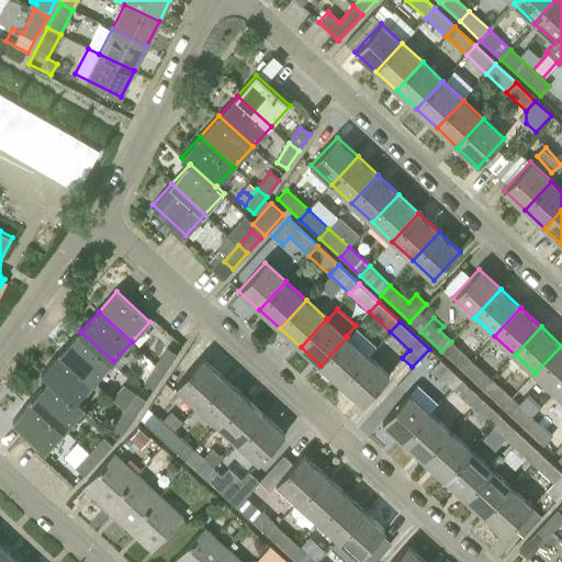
[(80,332),(62,351),(94,382),(113,361),(80,332)]
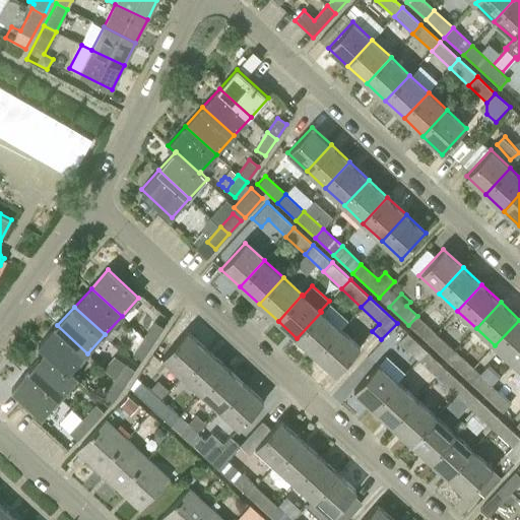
[(340,329),(321,312),(297,338),(316,355),(340,329)]
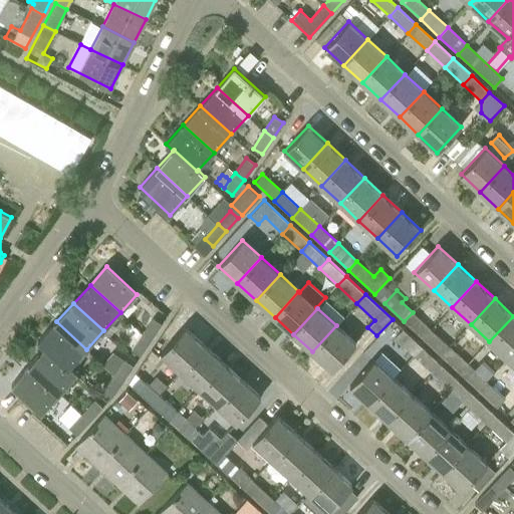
[(413,312),(404,321),(423,338),(431,329),(413,312)]
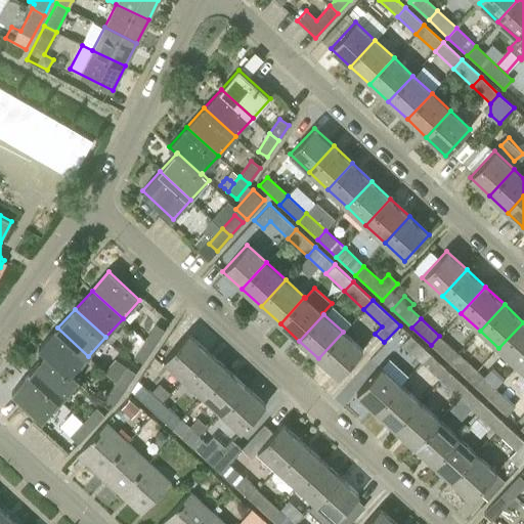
[(523,358),(523,322),(498,348),(518,366),(523,358)]
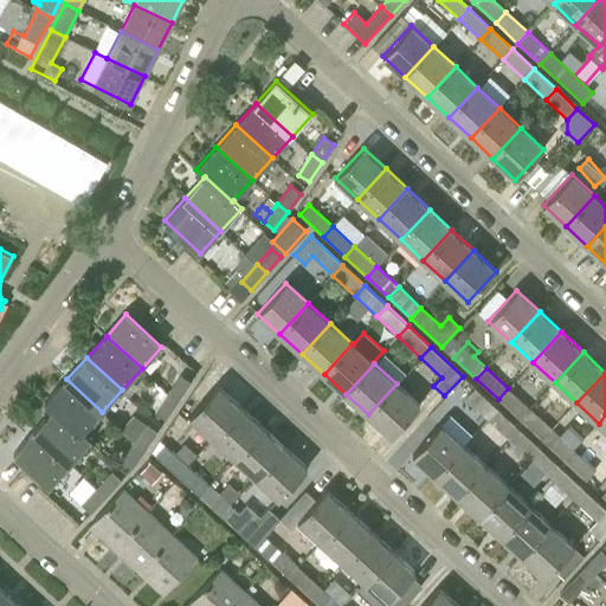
[(179,374),(167,392),(169,393),(179,399),(189,382),(179,374)]
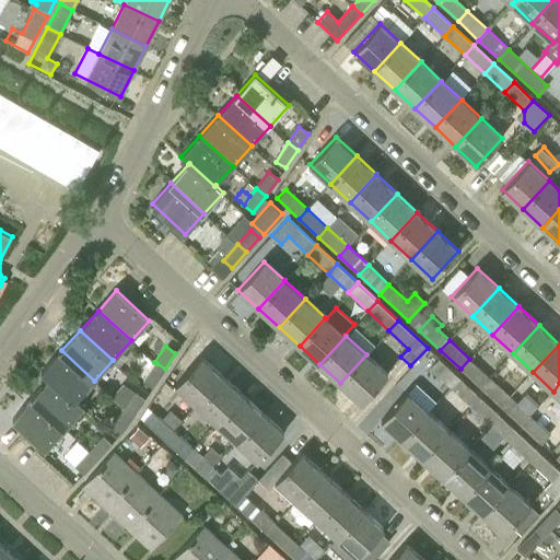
[(94,381),(61,350),(43,371),(50,378),(50,377),(76,400),(94,381)]
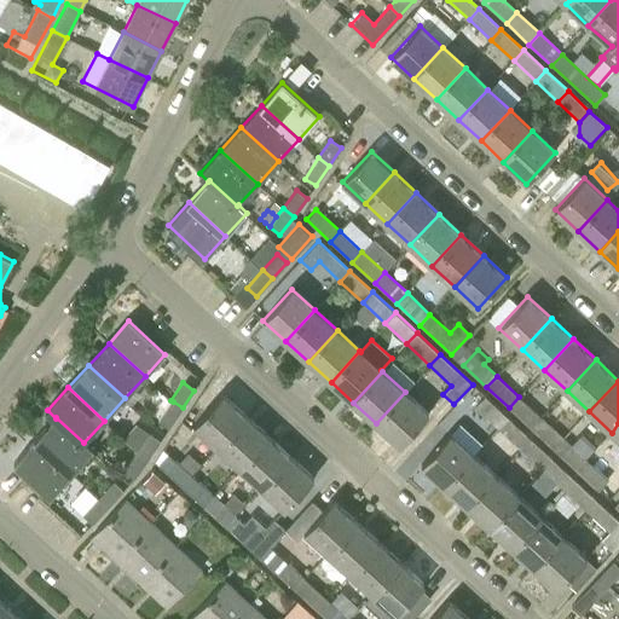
[(428,414),(405,392),(376,423),(399,445),(428,414)]
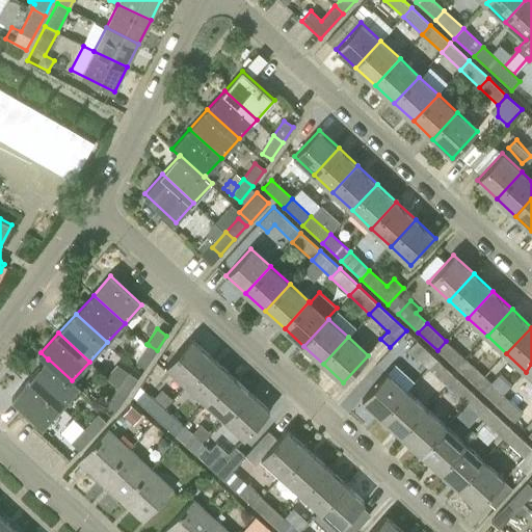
[(187,383),(211,356),(192,339),(167,366),(187,383)]
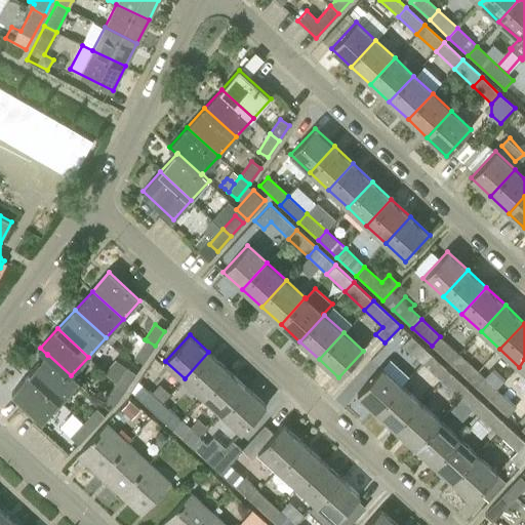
[(420,363),(430,354),(411,335),(402,346),(420,363)]
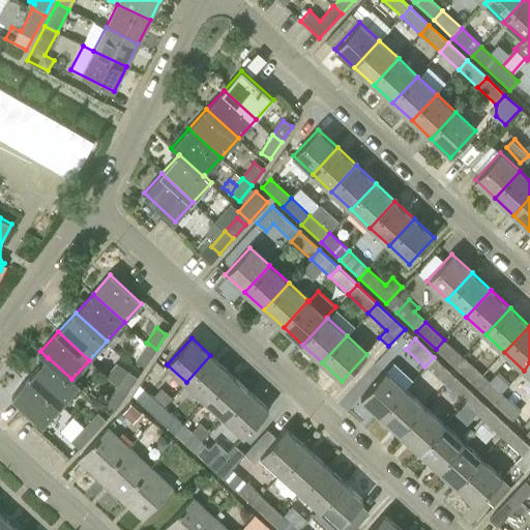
[(464,358),(444,340),(436,349),(454,367),(464,358)]
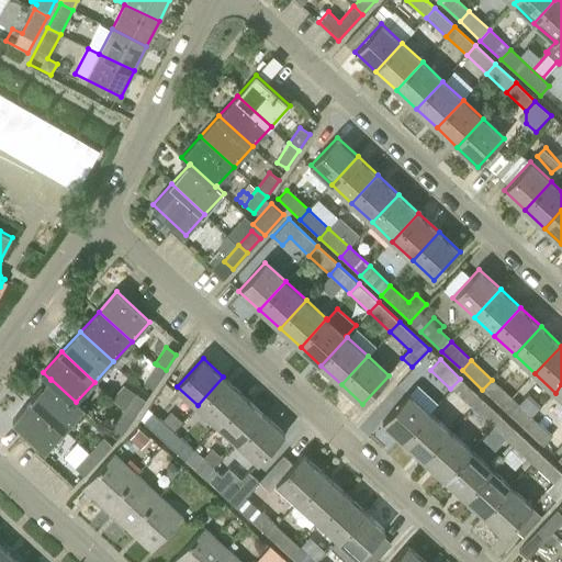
[(157,364),(155,363),(143,382),(153,389),(166,370),(157,364)]
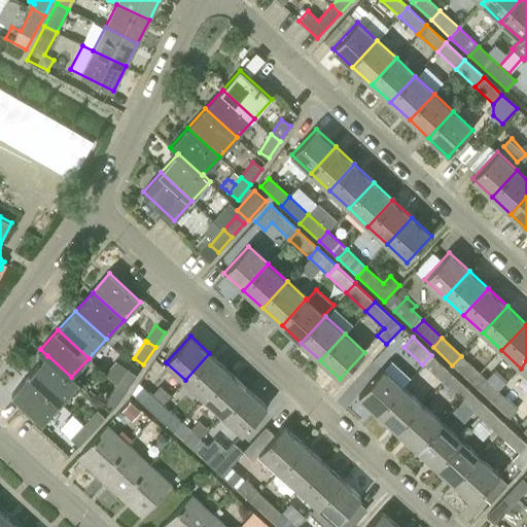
[(209,353),(185,380),(205,397),(229,372),(209,353)]
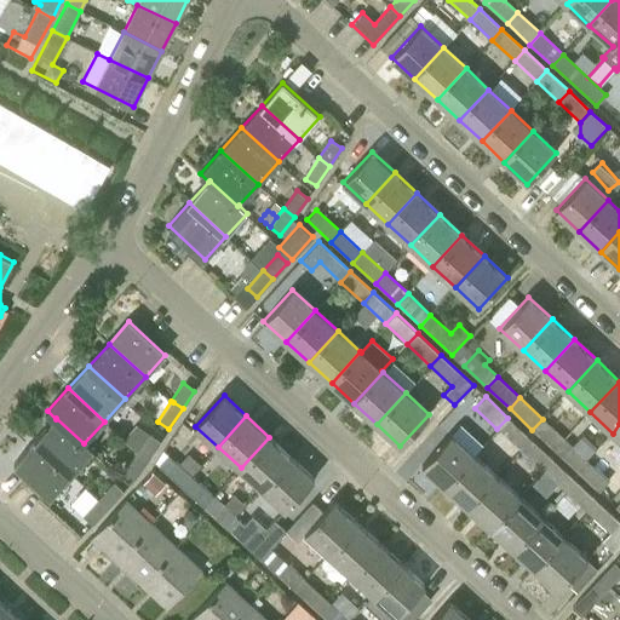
[(56,418),(56,419),(36,440),(73,474),(92,452),(84,443),(56,418)]
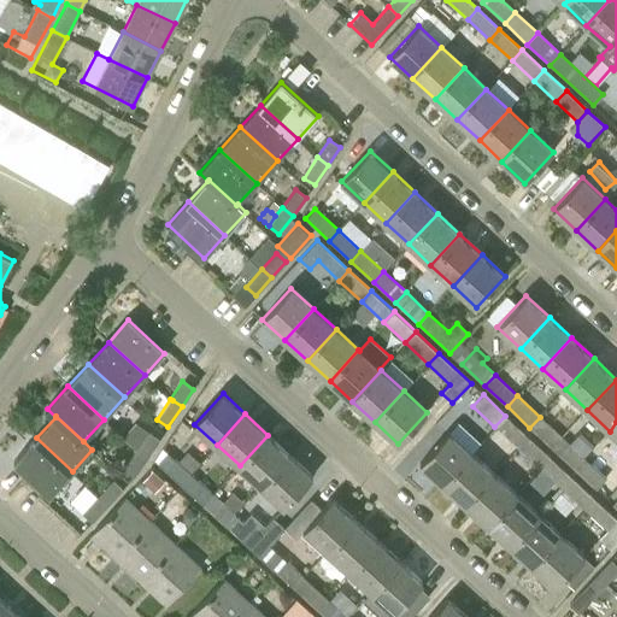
[(528,436),(505,416),(494,427),(517,447),(528,436)]
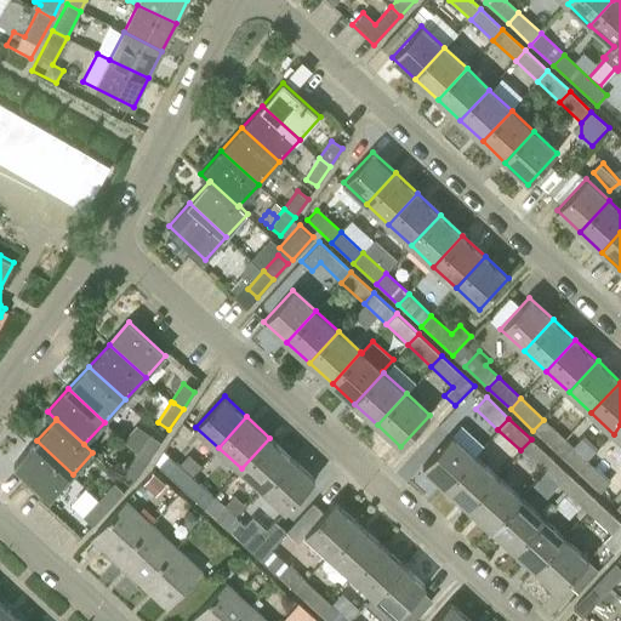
[(565,440),(543,420),(533,431),(556,451),(565,440)]
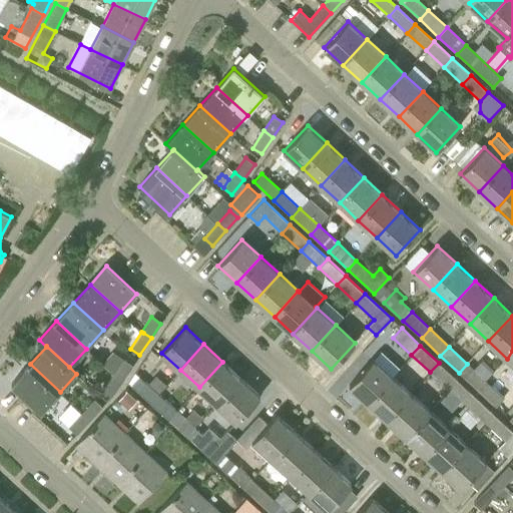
[(123,359),(113,374),(122,380),(132,365),(123,359)]
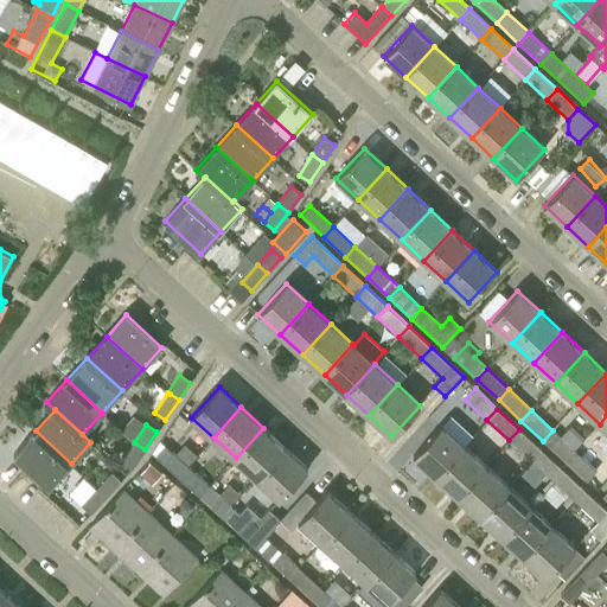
[(435,477),(464,446),(441,425),(413,455),(435,477)]
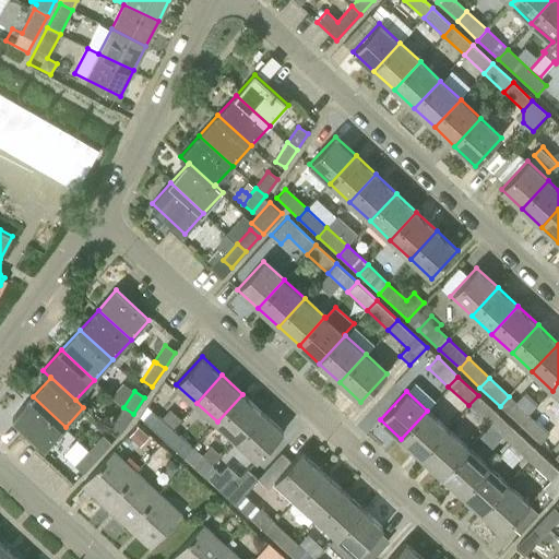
[(263,413),(242,394),(217,421),(237,441),(263,413)]
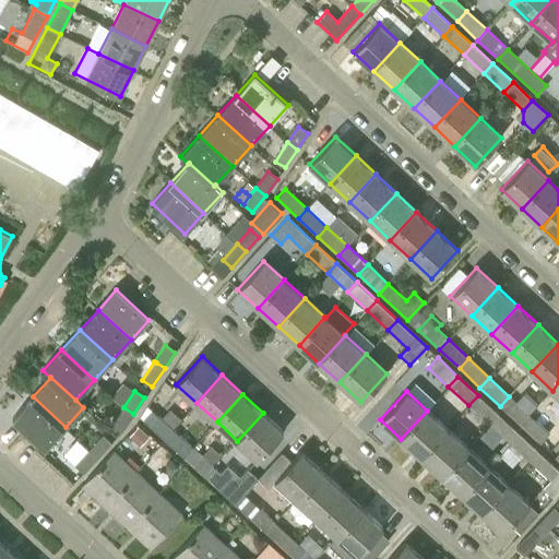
[(478,395),(468,405),(488,424),(498,414),(478,395)]
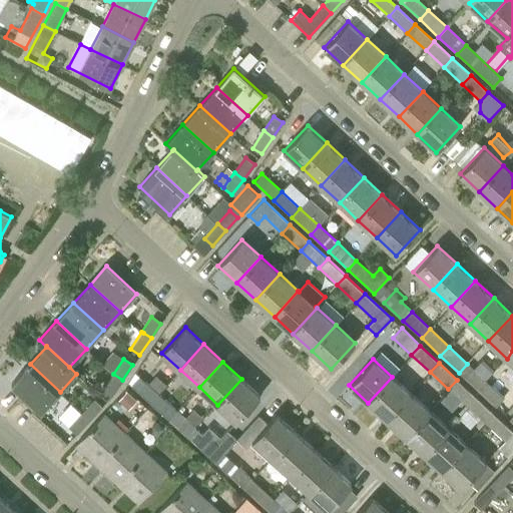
[(60,392),(30,364),(12,383),(43,411),(60,392)]
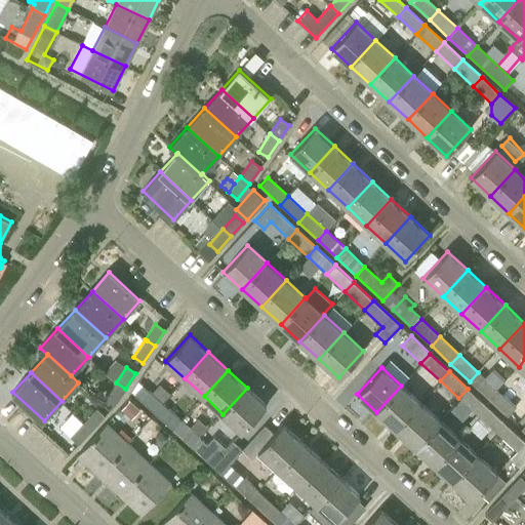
[(497,390),(478,372),(470,381),(489,399),(497,390)]
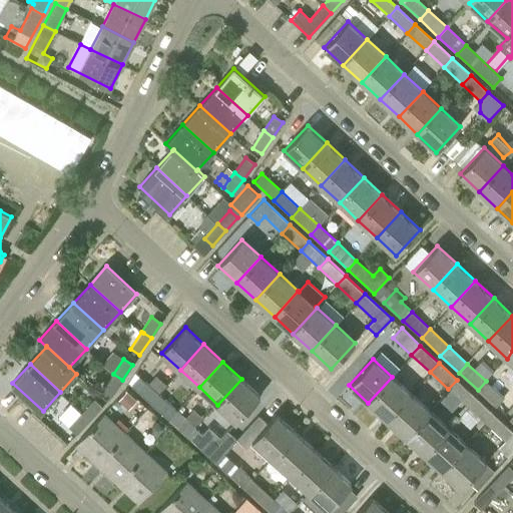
[(105,385),(114,370),(106,365),(97,379),(105,385)]
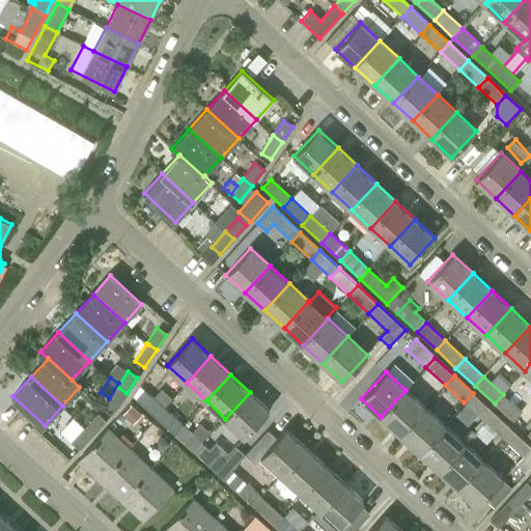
[(127,393),(117,387),(106,404),(115,411),(127,393)]
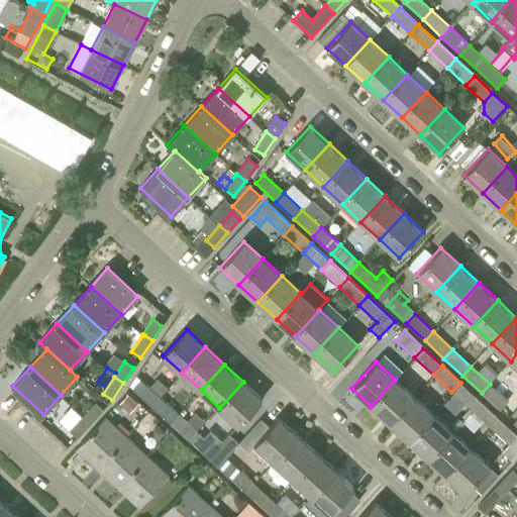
[(151,406),(160,397),(139,379),(131,388),(151,406)]
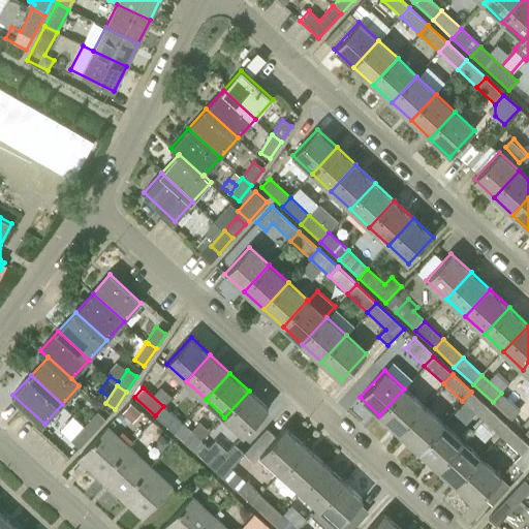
[(404,389),(379,415),(399,433),(424,406),(404,389)]
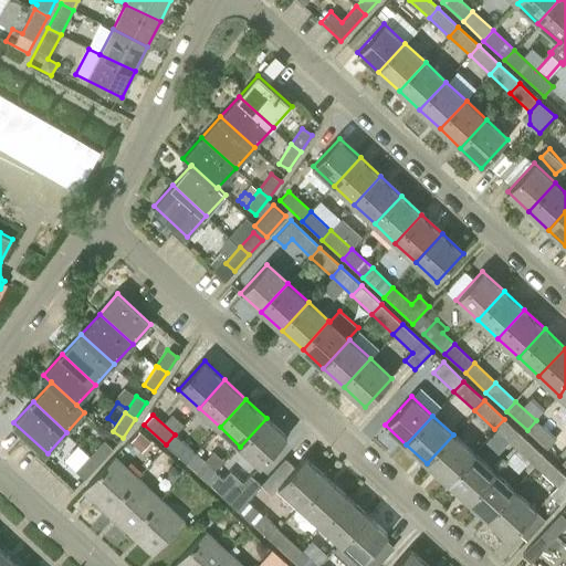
[(266,418),(240,447),(262,465),(287,437),(266,418)]
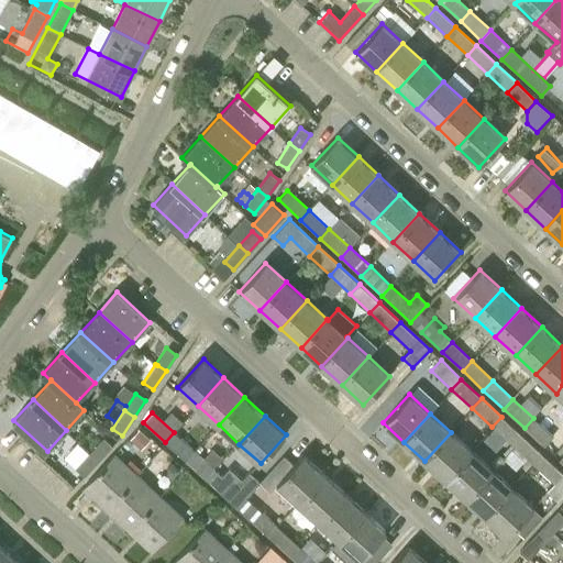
[(501,417),(492,427),(512,446),(522,435),(501,417)]
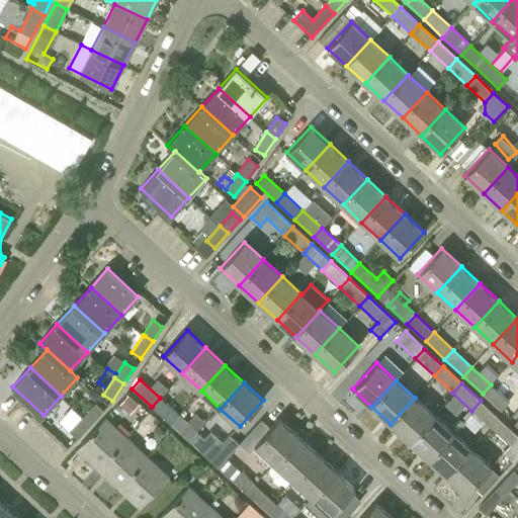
[(491,384),(483,394),(509,418),(517,408),(517,397),(515,395),(508,401),(491,384)]
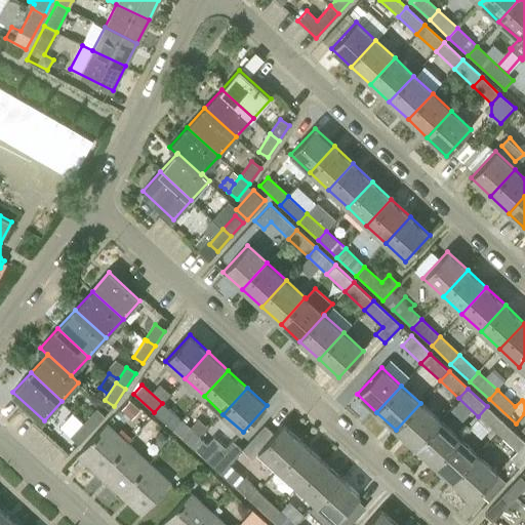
[(129,401),(121,410),(130,418),(138,409),(129,401)]
